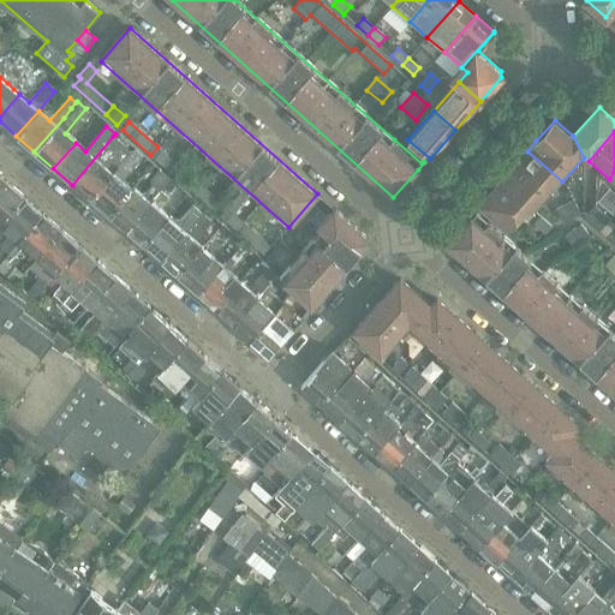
[(72,185),(89,199),(131,151),(113,136),(72,185)]
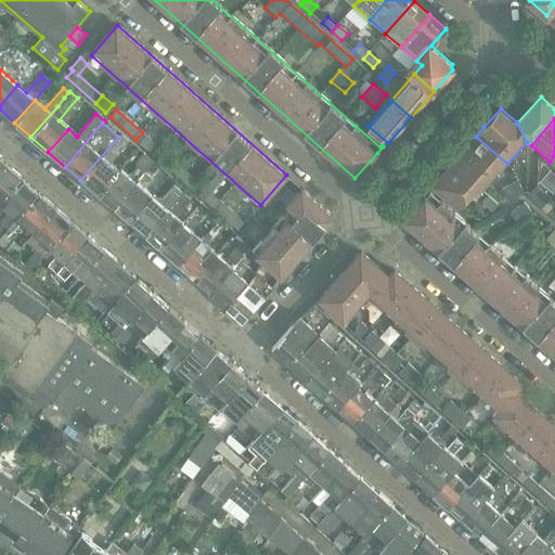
[(142,132),(136,140),(150,152),(156,144),(142,132)]
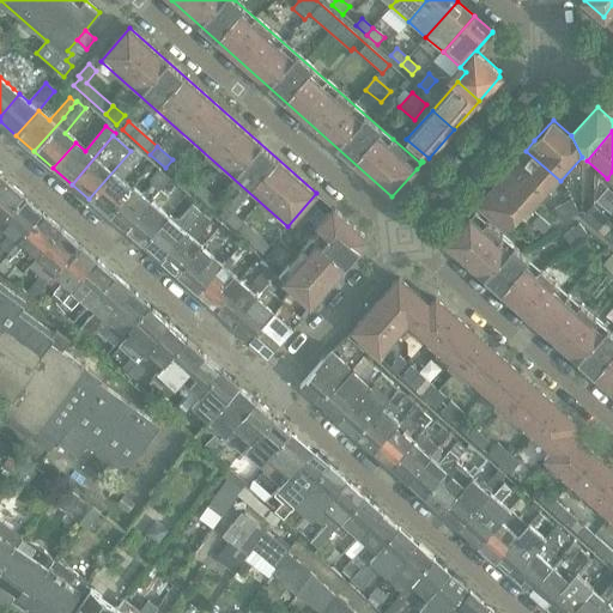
[(89,199),(108,217),(132,189),(121,181),(141,156),(133,149),(131,151),(89,199)]
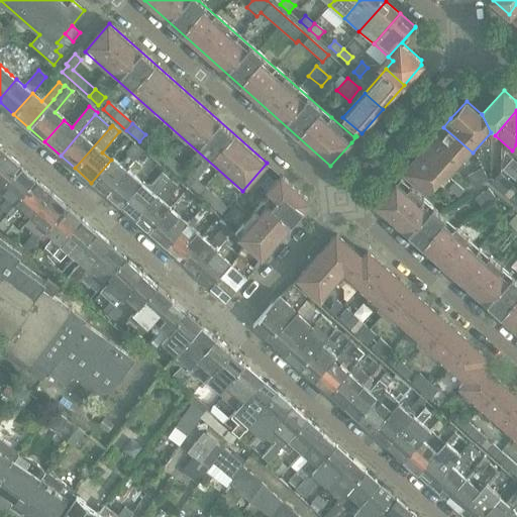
[(473,152),(443,127),(419,153),(448,180),(473,152)]
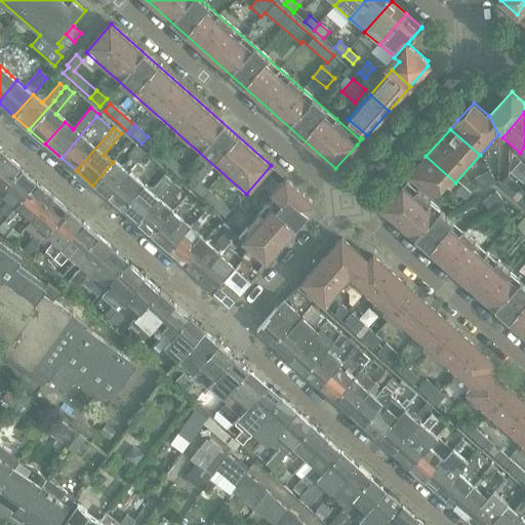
[(147,149),(167,167),(173,160),(153,142),(147,149)]
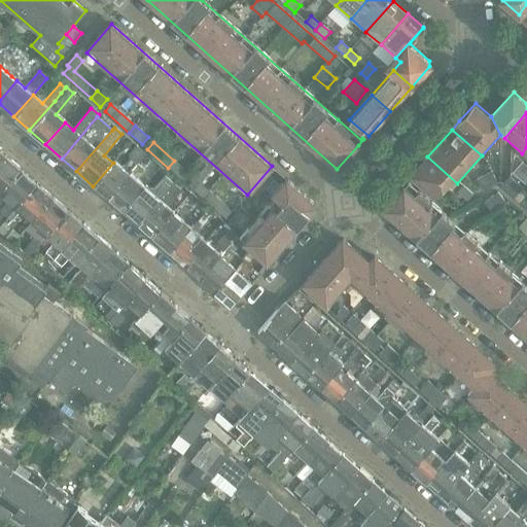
[(0,195),(22,170),(6,155),(0,163),(0,195)]
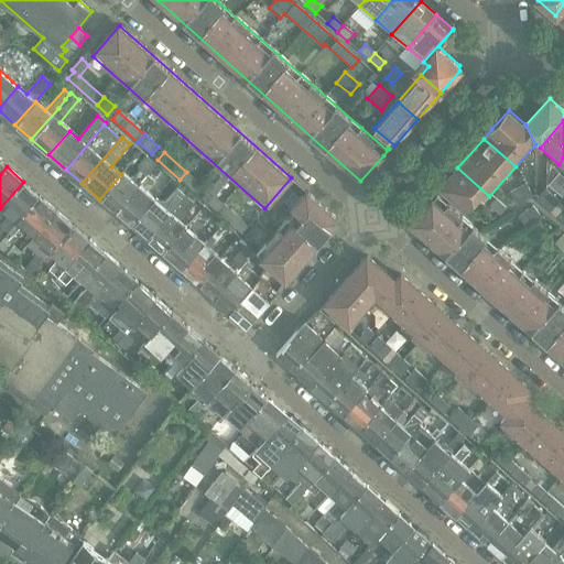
[(489,196),(457,167),(441,186),(465,209),(476,197),(483,204),(489,196)]
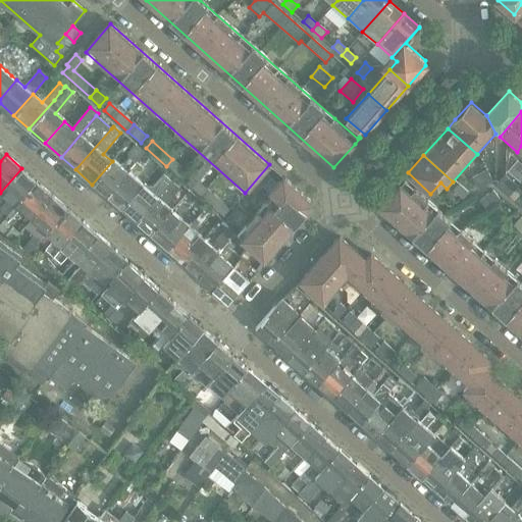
[(172,159),(166,166),(183,180),(189,173),(172,159)]
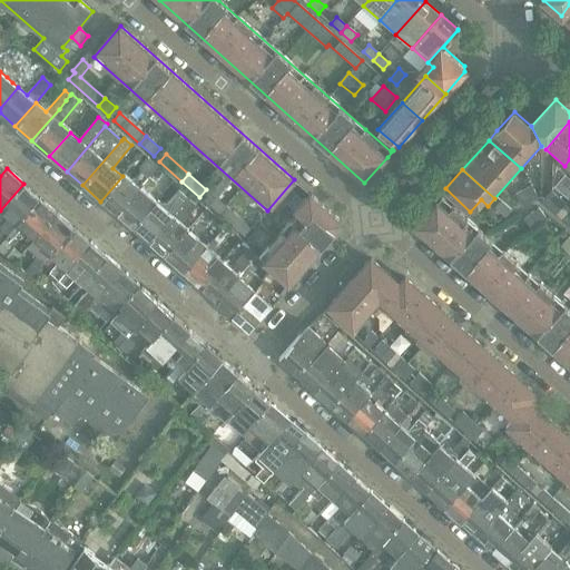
[(124,175),(123,176),(100,202),(117,215),(145,184),(136,176),(131,182),(124,175)]
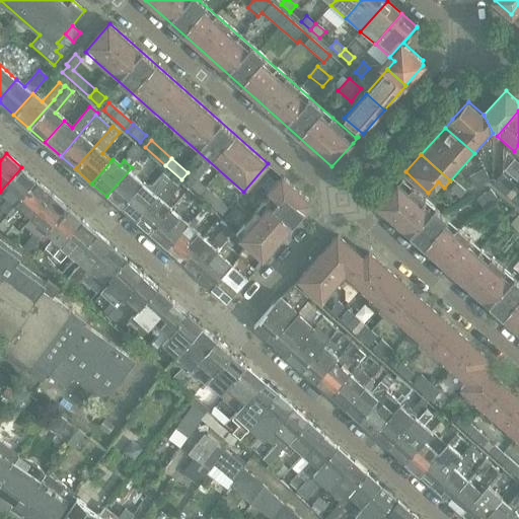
[(3,207),(10,213),(38,180),(21,167),(0,192),(9,201),(3,207)]
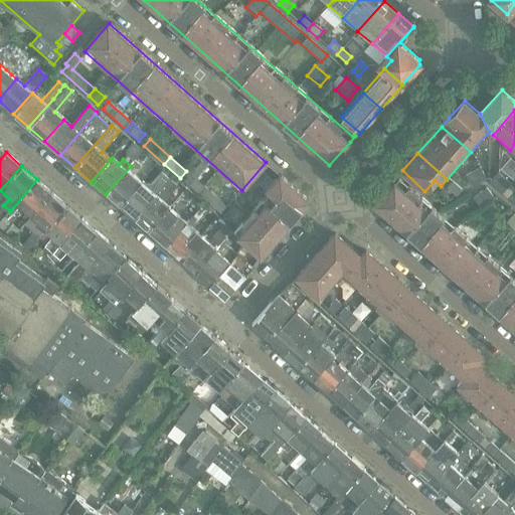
[(138,171),(131,166),(106,194),(120,206),(140,182),(133,176),(138,171)]
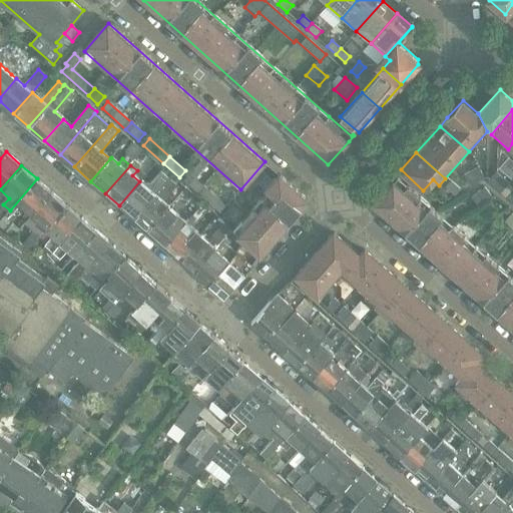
[(485,181),(479,170),(464,178),(470,189),(485,181)]
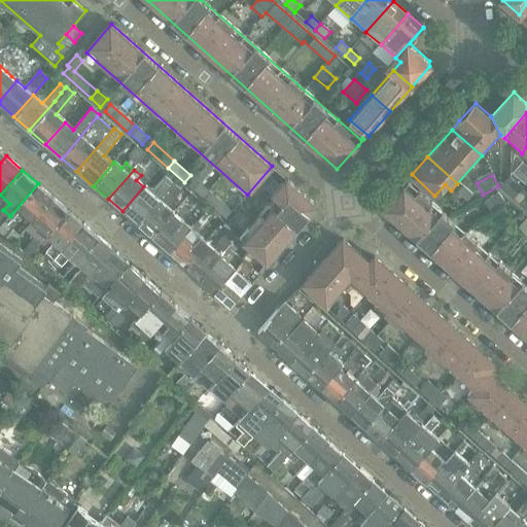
[(144,187),(143,186),(123,211),(138,224),(173,184),(166,177),(155,187),(149,188),(145,186),(144,187)]
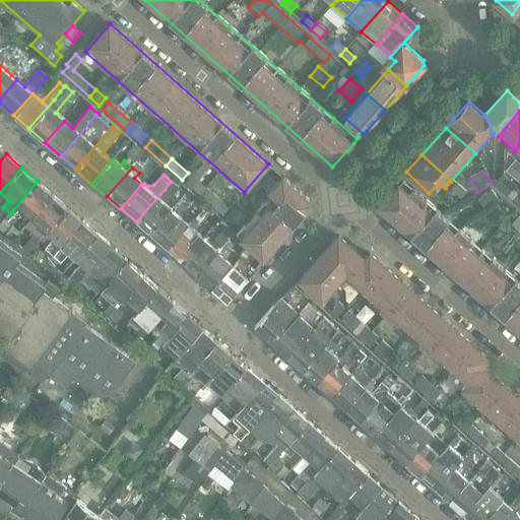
[(187,183),(199,195),(206,188),(193,176),(187,183)]
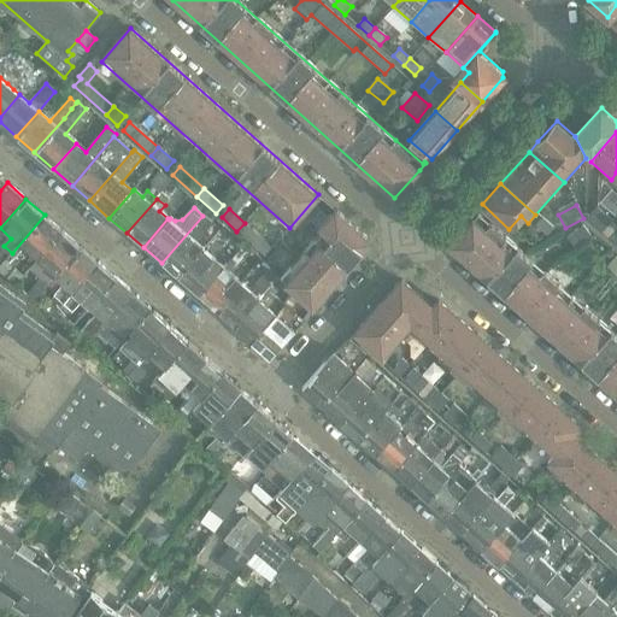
[(319,229),(323,233),(356,260),(363,251),(372,241),(336,209),(319,229)]
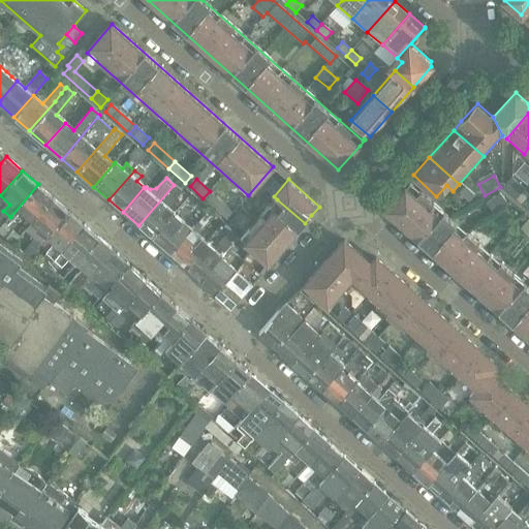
[(502,191),(516,203),(524,192),(511,181),(502,191)]
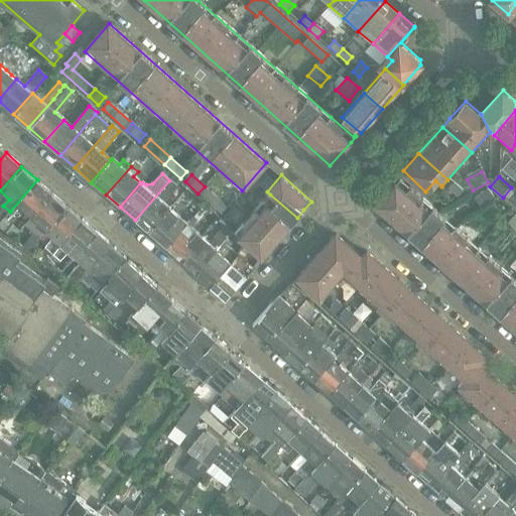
[(515,282),(399,178),(375,205),(407,234),(422,247),(486,304),(486,303),(515,330),(515,282)]
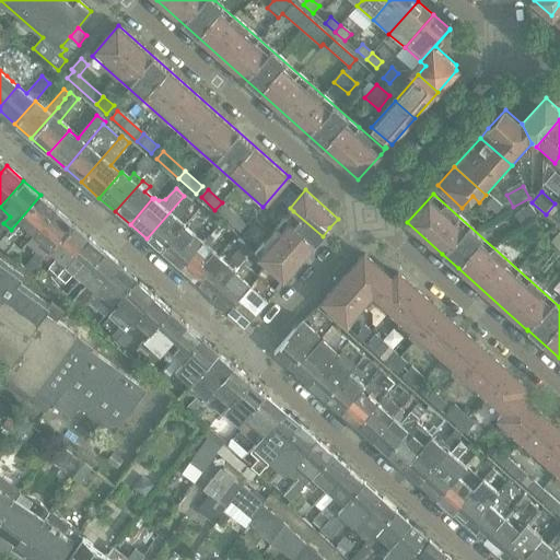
[(41,195),(11,230),(0,241),(0,245),(4,251),(24,229),(34,236),(57,210),(41,195)]
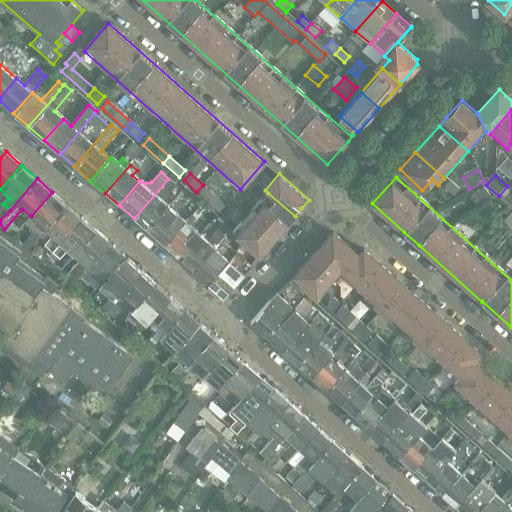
[(134,218),(148,230),(161,215),(168,207),(161,201),(175,184),(168,179),(134,218)]
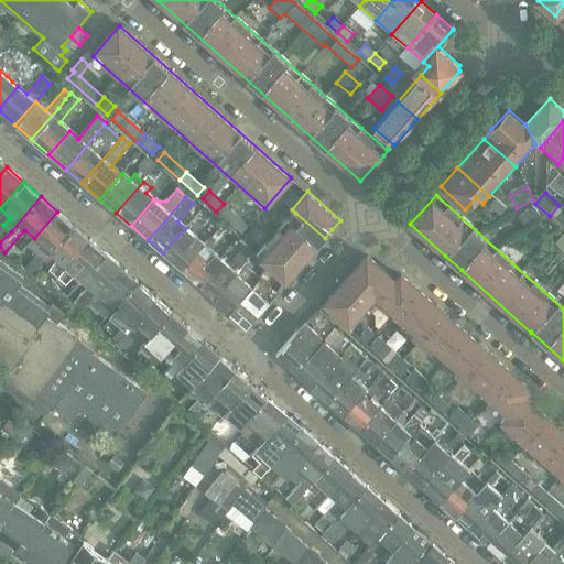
[(506,210),(496,202),(489,208),(500,217),(506,210)]
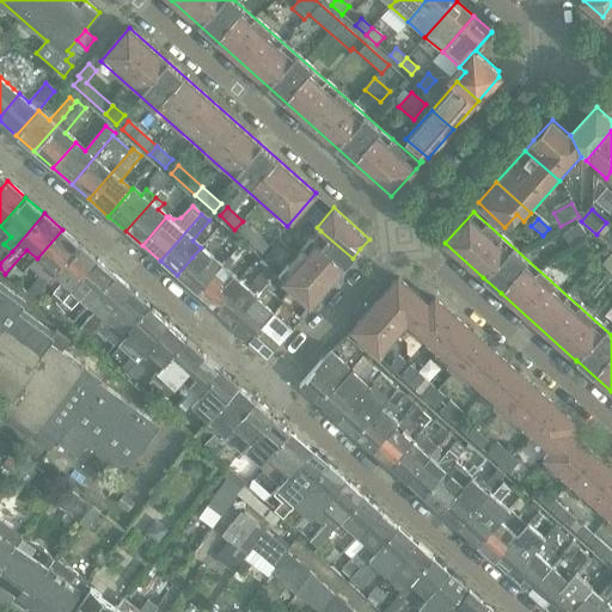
[(243,221),(234,230),(262,255),(270,246),(243,221)]
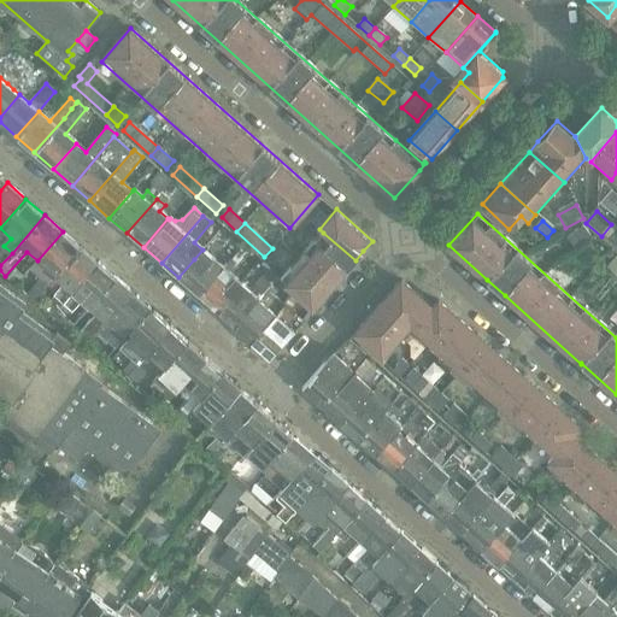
[(592,241),(582,229),(566,240),(576,253),(592,241)]
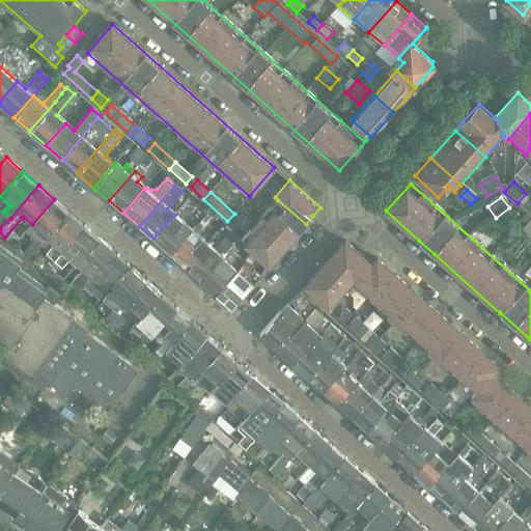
[(54,199),(32,224),(26,231),(35,240),(24,253),(30,259),(48,240),(71,213),(54,199)]
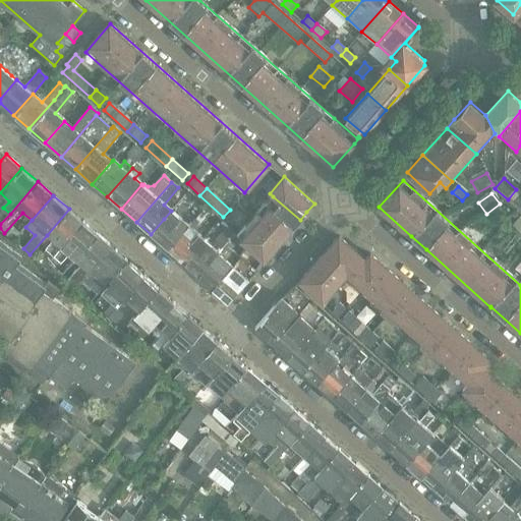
[(254,217),(281,240),(293,227),(300,220),(273,196),(254,217)]
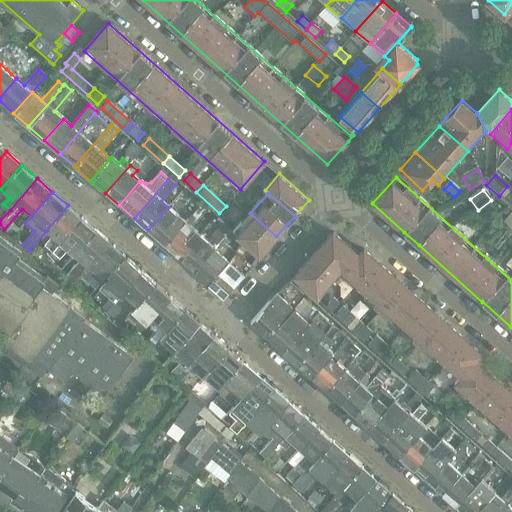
[(38,256),(44,262),(82,217),(68,205),(46,231),(52,236),(45,244),(47,246),(38,256)]
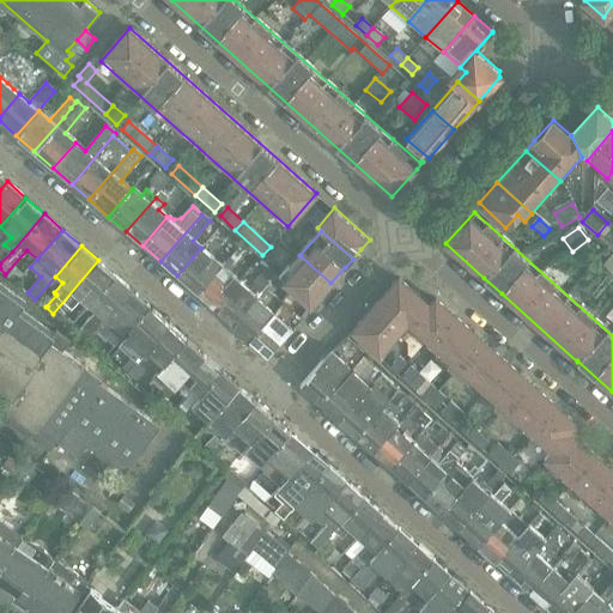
[(331,283),(299,255),(279,279),(311,305),(331,283)]
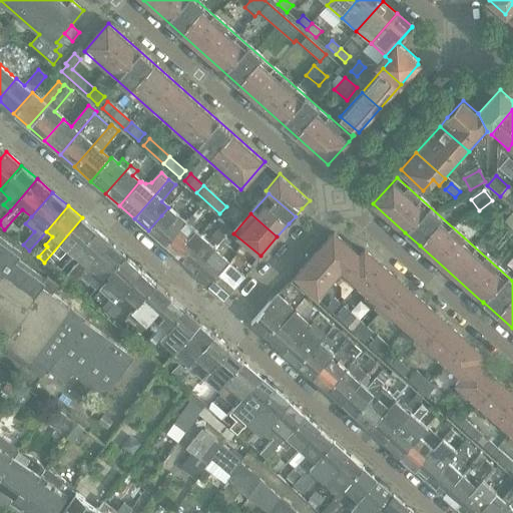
[(148,230),(165,245),(186,221),(182,218),(179,222),(173,217),(169,221),(161,215),(148,230)]
